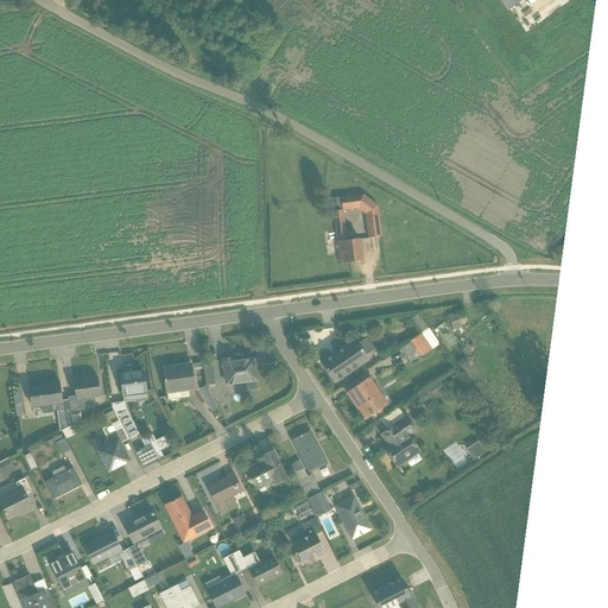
[(523,0),(499,0),(507,11),(523,0)]
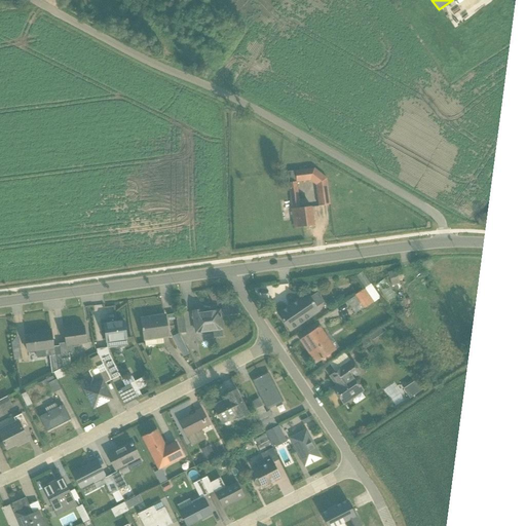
[(300,209),(297,183),(309,181),(315,186),(318,207),(330,205),(327,179),(314,168),(295,172),(296,182),(288,183),(291,210),(292,210),(294,228),(313,225),(310,207),(300,209)]
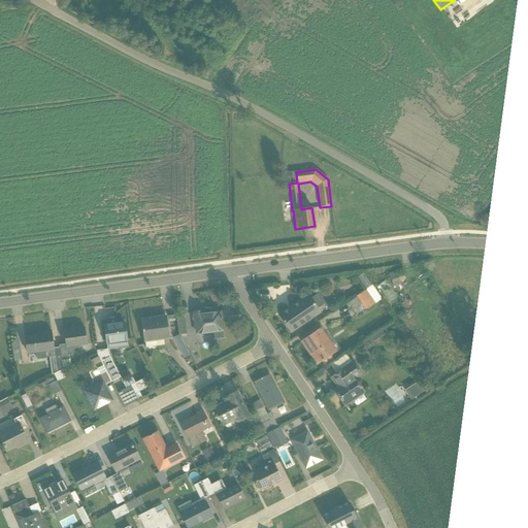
[(358,276),(366,289),(371,286),(363,273),(358,276)]
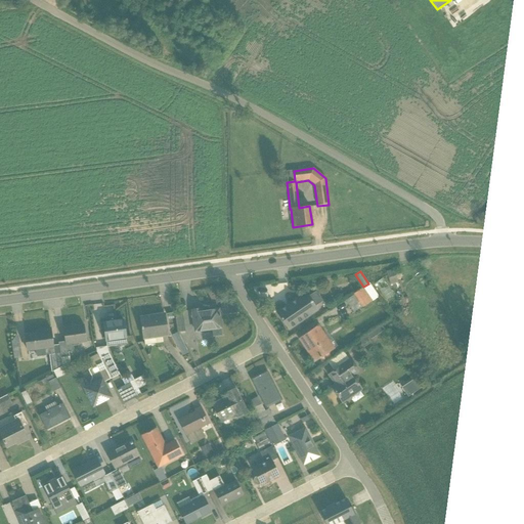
[(376,281),(386,299),(394,294),(384,276),(376,281)]
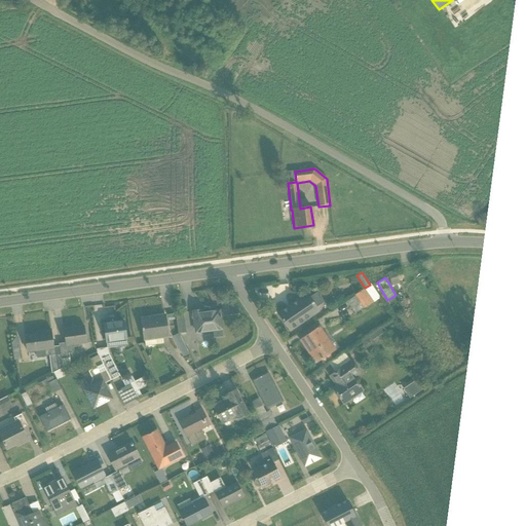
[(365,288),(354,295),(364,309),(366,307),(368,310),(373,307),(371,304),(374,302),(365,288)]
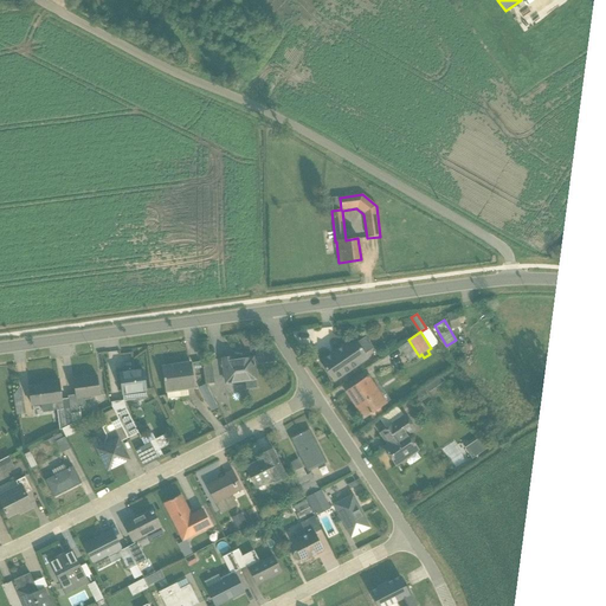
[(333,384),(368,360),(365,354),(373,348),(365,336),(356,342),(353,337),(318,361),(333,384)]
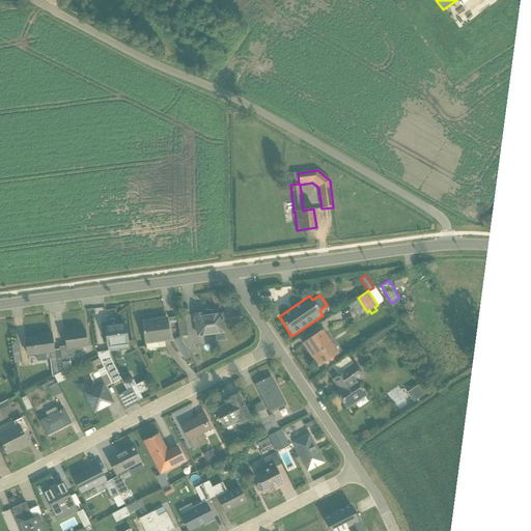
[(223,306),(224,319),(244,316),(235,304),(223,306)]
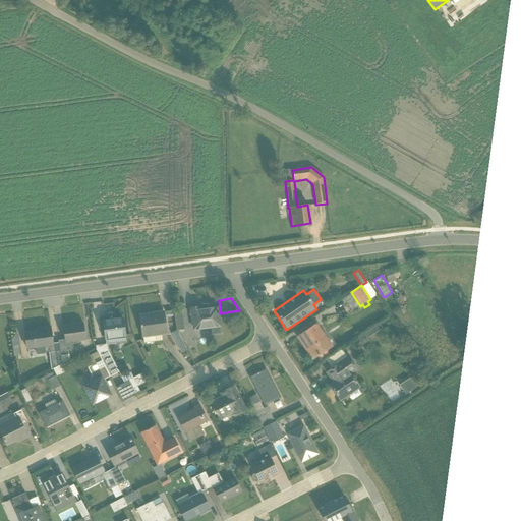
[(212,335),(221,334),(217,308),(199,310),(198,307),(191,308),(194,330),(211,328),(212,335)]
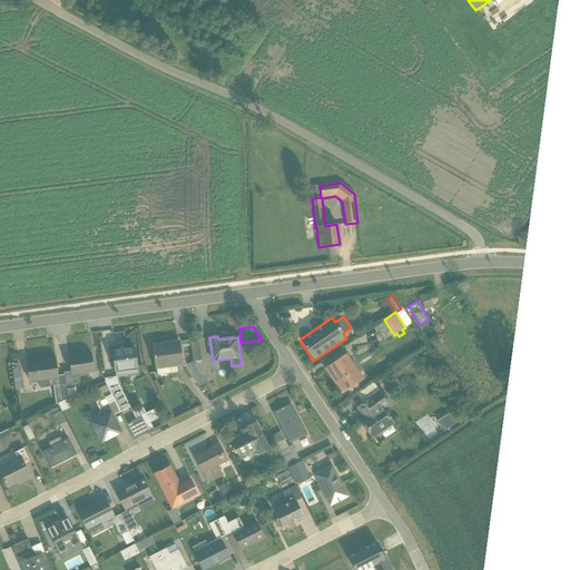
[(189,340),(194,362),(202,361),(198,338),(189,340)]
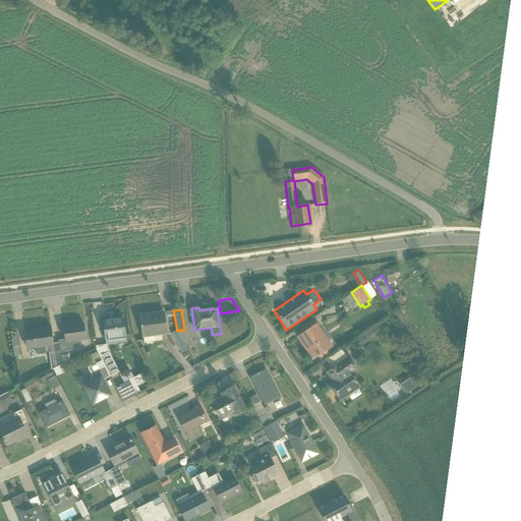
[(142,339),(167,335),(164,312),(154,313),(154,314),(139,316),(142,339)]
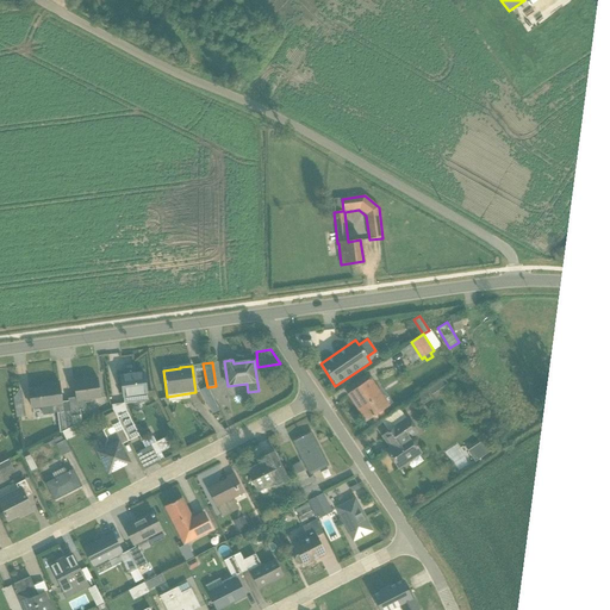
[(124,404),(148,402),(144,373),(134,374),(120,375),(120,377),(124,403),(124,404)]
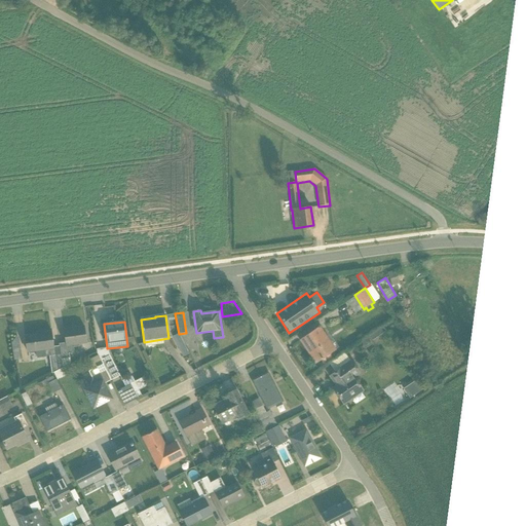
[(79,345),(86,344),(84,327),(63,330),(65,343),(59,344),(59,346),(62,368),(70,364),(69,354),(74,353),(73,348),(79,347),(79,345)]
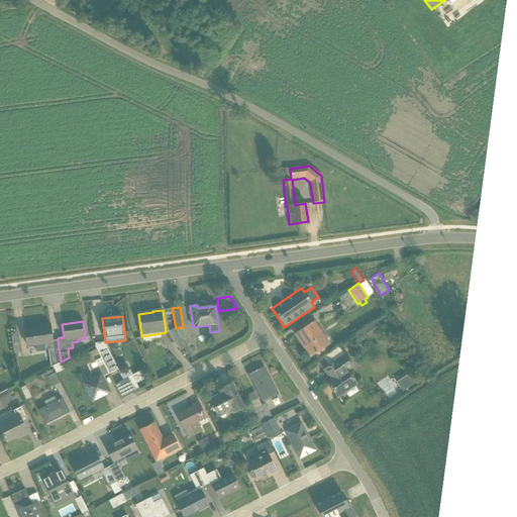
[(314,321),(295,334),(311,357),(330,344),(314,321)]
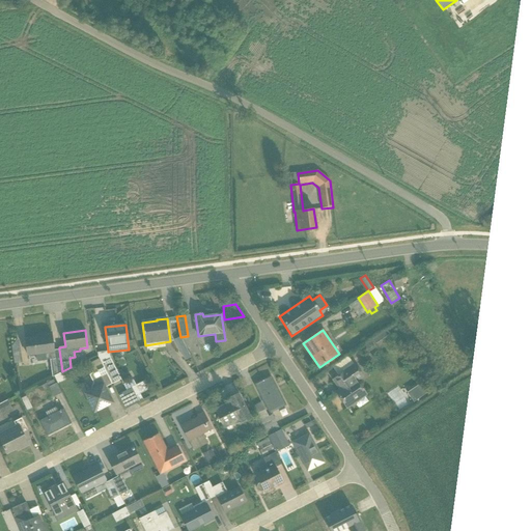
[(372,339),(375,344),(389,335),(386,330),(372,339)]
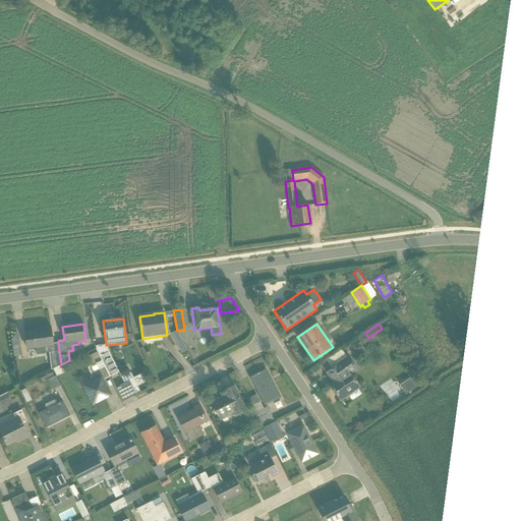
[(58,343),(53,344),(50,327),(41,328),(41,331),(24,333),(26,350),(36,349),(37,355),(45,354),(45,353),(49,353),(51,370),(53,369),(61,364),(58,343)]
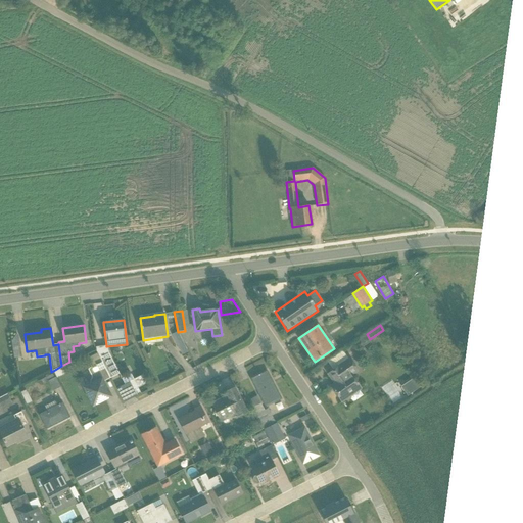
[(182,354),(188,351),(178,332),(172,335),(182,354)]
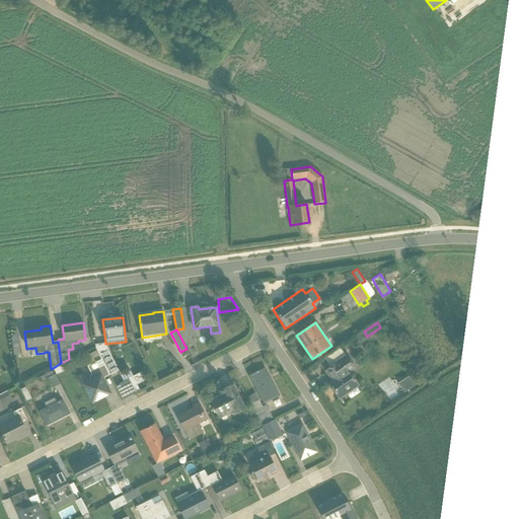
[(13,356),(21,355),(18,330),(16,331),(11,339),(13,356)]
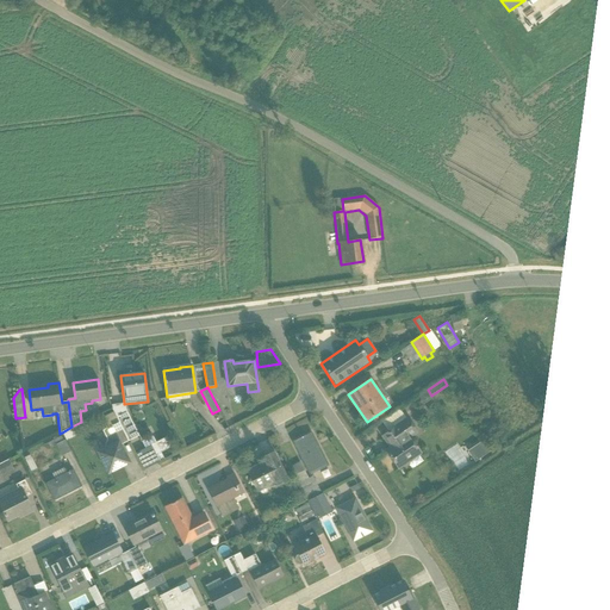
[(431,398),(427,391),(418,396),(423,404),(431,398)]
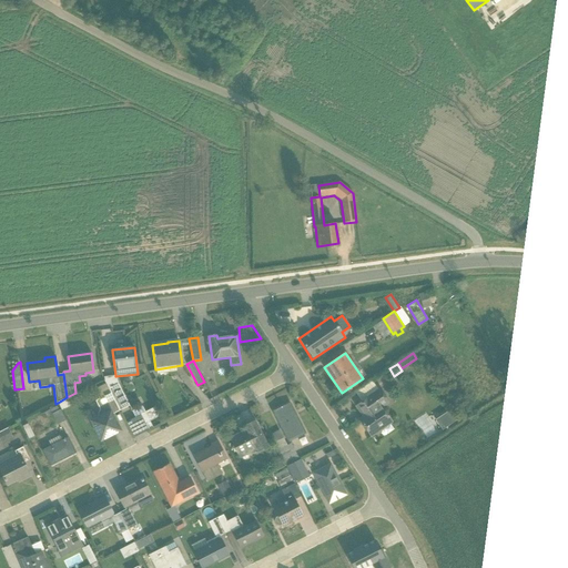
[(105,384),(119,412),(130,406),(115,376),(115,375),(104,377),(104,381),(105,384)]
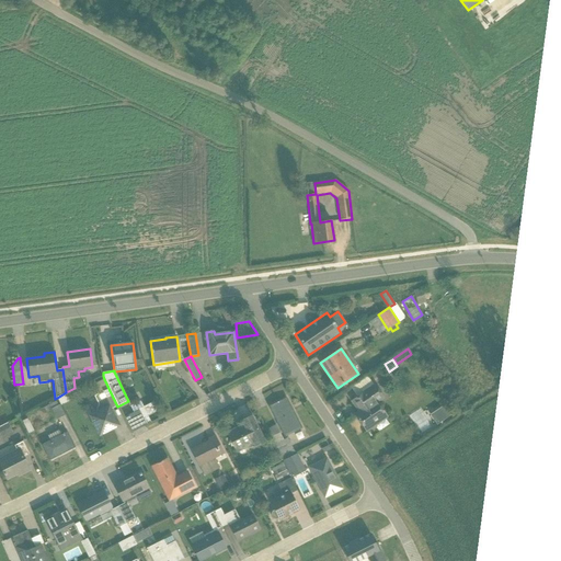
[(100,435),(118,425),(111,410),(117,407),(104,379),(92,386),(96,395),(93,396),(98,404),(95,411),(96,411),(89,414),(100,435)]
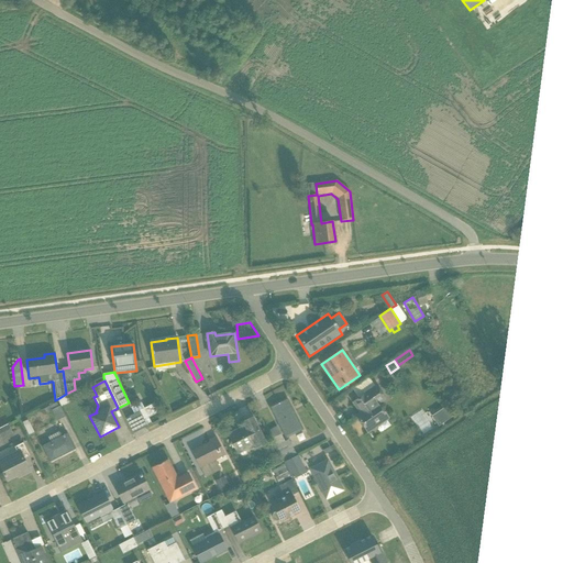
[(376,385),(364,393),(365,395),(354,401),(362,412),(356,417),(367,432),(388,418),(379,404),(386,399),(376,385)]
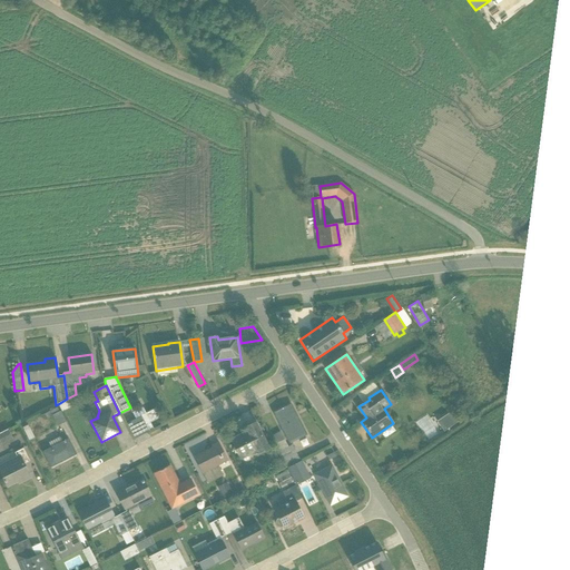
[(71,406),(67,399),(58,404),(61,411),(71,406)]
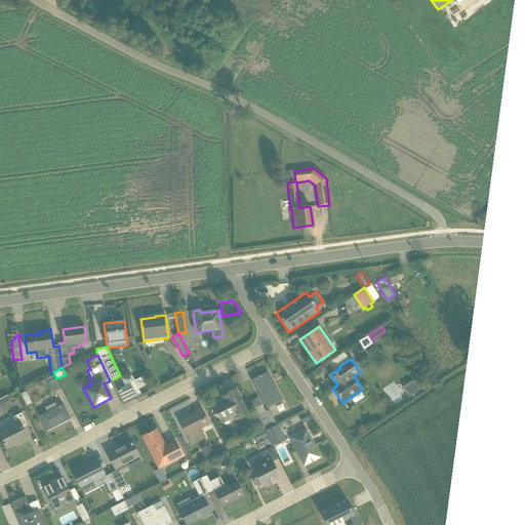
[(143,376),(133,380),(130,373),(121,378),(125,386),(130,384),(136,397),(140,395),(138,389),(148,385),(143,376)]
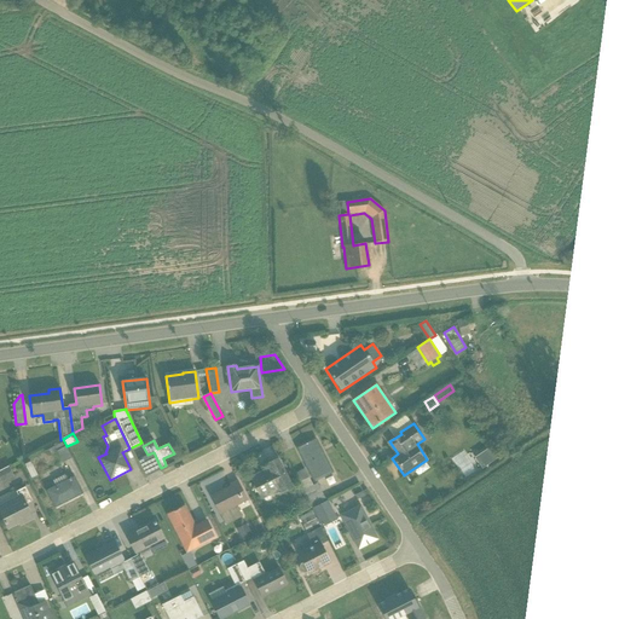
[(313,481),(333,472),(316,440),(307,444),(306,444),(306,445),(298,449),(313,481)]
